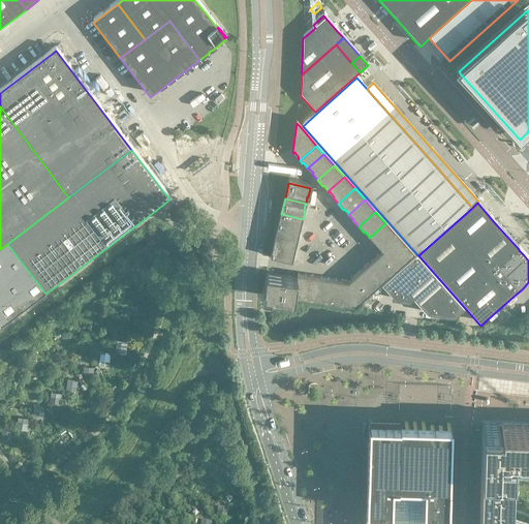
[(301,227),(303,219),(281,214),(278,228),(300,234),(299,233),(300,226),(301,227)]
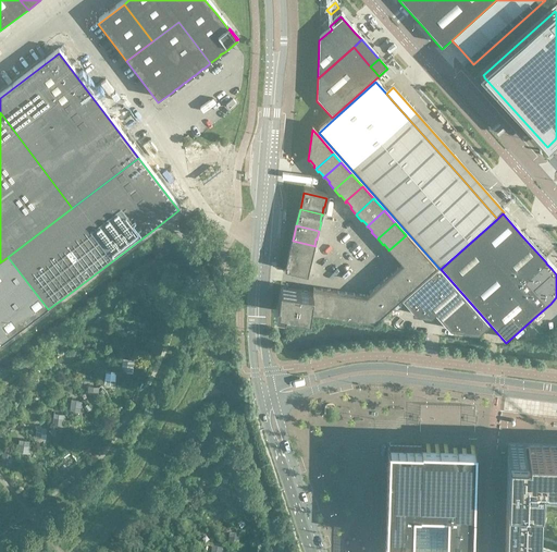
[(399,264),(417,247),(406,235),(388,250),(390,252),(390,250),(394,256),(393,256),(399,264)]
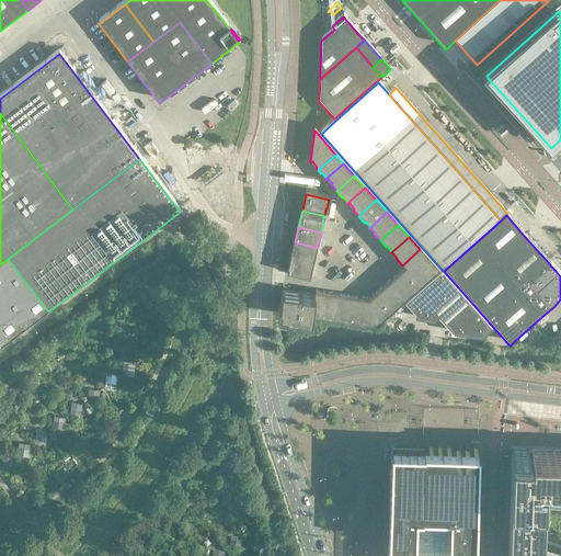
[(315,256),(316,249),(317,249),(318,248),(295,242),(290,259),(313,264),(316,256),(315,256)]
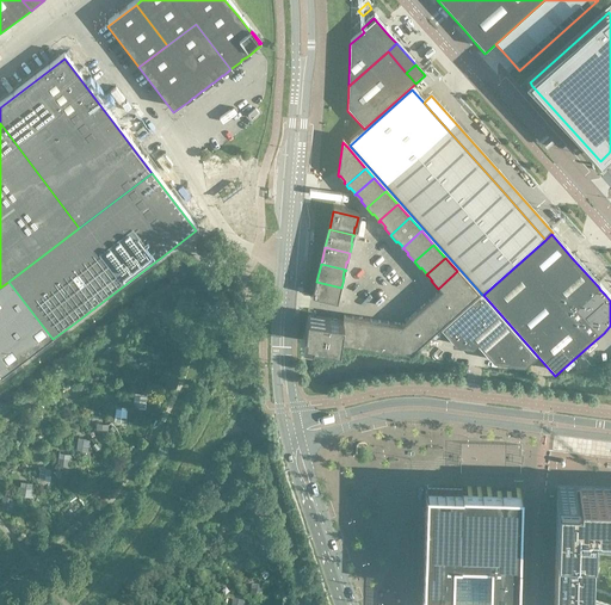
[(479,296),(457,271),(438,289),(443,294),(442,294),(443,295),(438,300),(437,300),(436,300),(452,319),(479,296)]
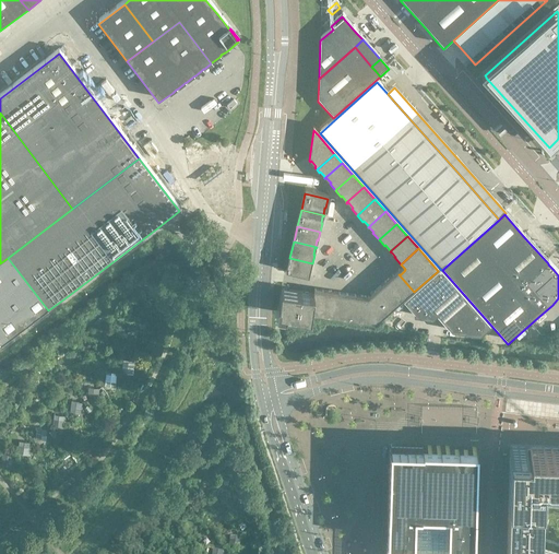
[(48,310),(8,258),(0,263),(0,305),(2,305),(22,331),(45,314),(48,310)]
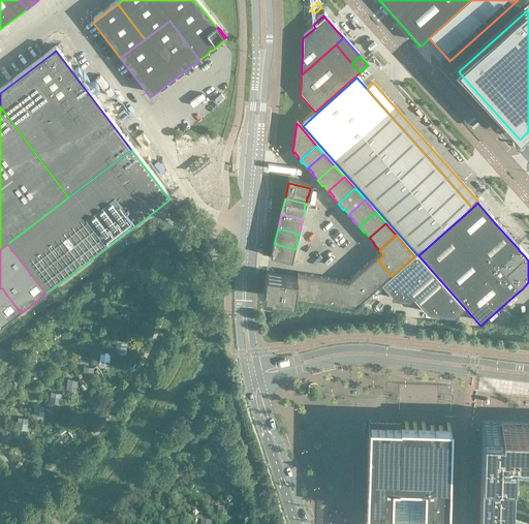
[(293,257),(296,249),(274,244),(270,259),(291,265),(292,264),(291,263),(292,257),(293,257)]
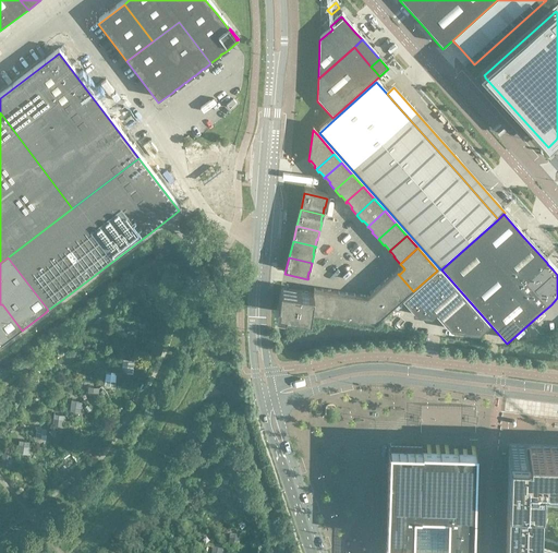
[(468,304),(439,272),(402,303),(414,316),(413,320),(432,322),(436,319),(444,326),(468,304)]
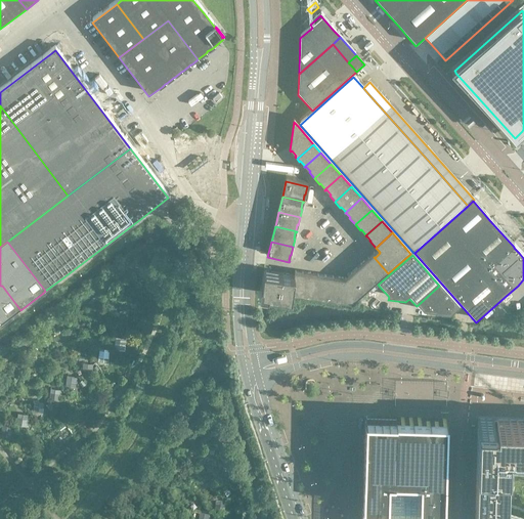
[(388,273),(374,257),(374,258),(369,262),(368,261),(362,267),(377,284),(388,273)]
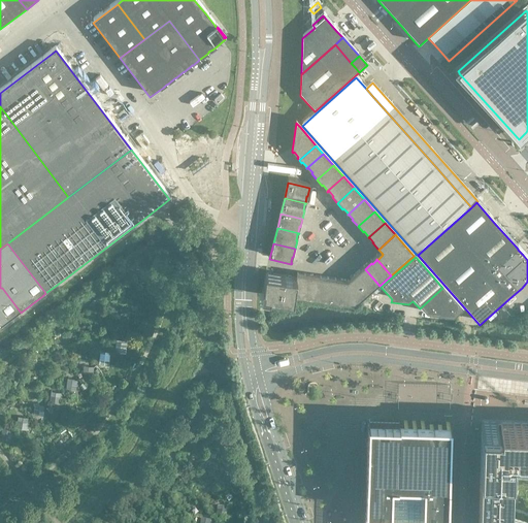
[(380,286),(365,269),(359,274),(360,275),(355,280),(355,279),(354,280),(368,296),(380,286)]
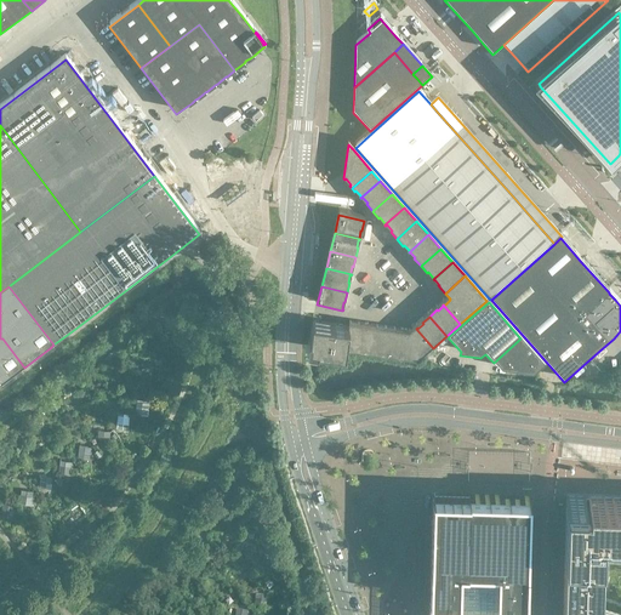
[(346,352),(349,331),(348,331),(312,325),(308,352),(309,352),(346,357),(346,352)]
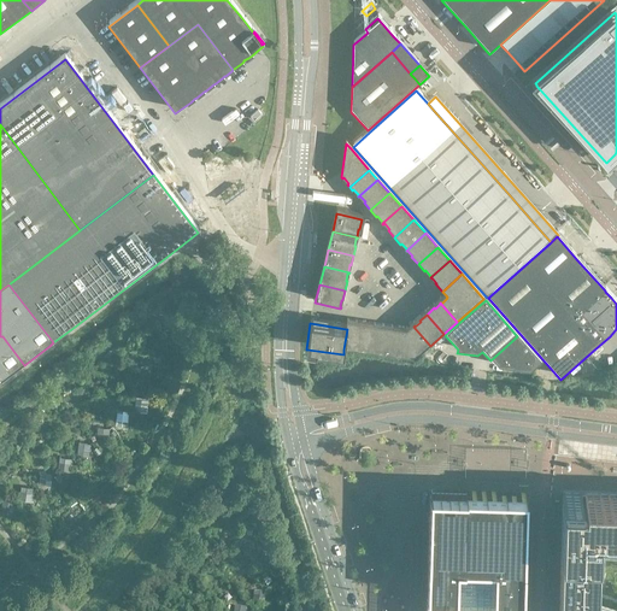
[(362,353),(365,327),(346,324),(346,329),(347,329),(344,350),(362,353)]
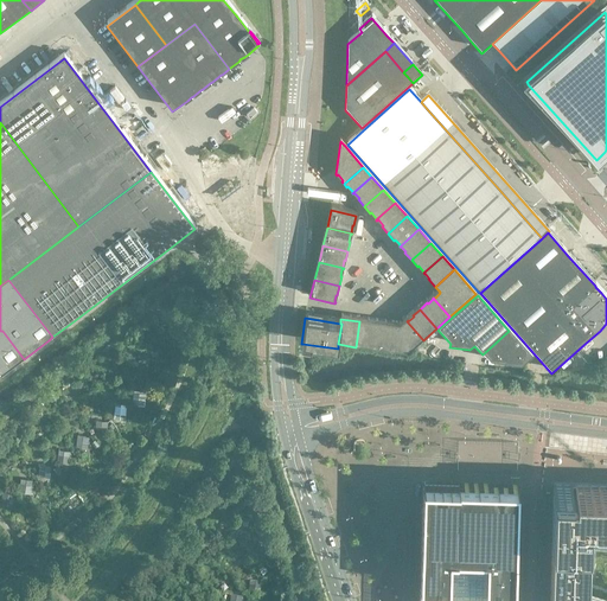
[(374,350),(377,324),(376,324),(376,325),(369,325),(369,323),(359,321),(356,347),(374,350)]
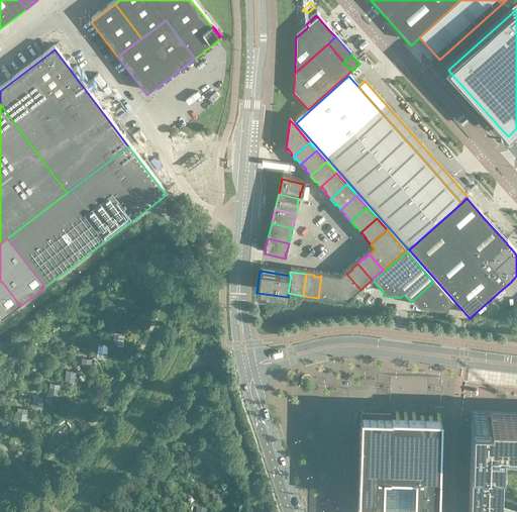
[(360,290),(346,274),(345,274),(345,275),(346,275),(341,279),(340,278),(340,279),(336,278),(333,300),(347,302),(360,290)]
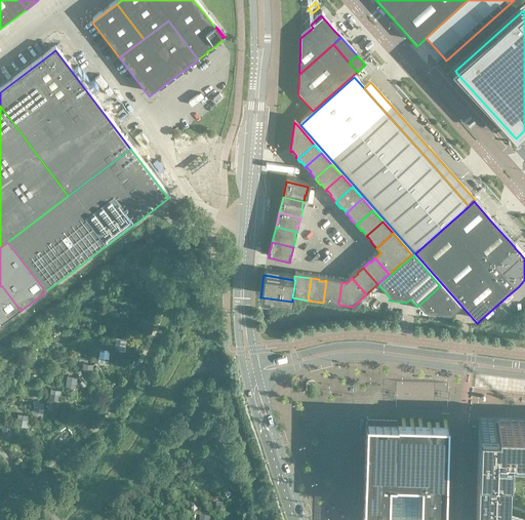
[(338,305),(341,282),(333,281),(333,283),(327,282),(327,281),(326,281),(326,280),(323,303),(338,305)]
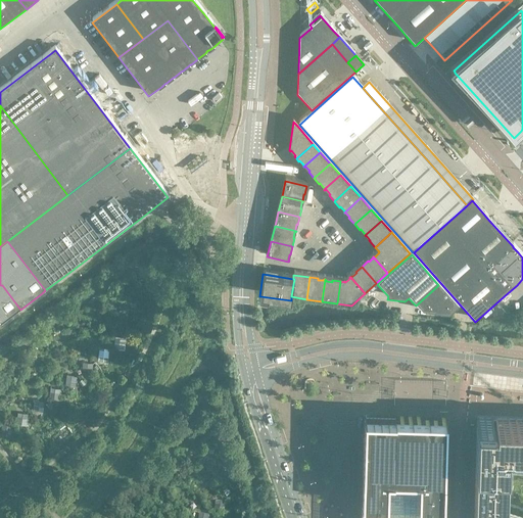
[(0,325),(20,310),(2,285),(0,285),(0,325)]
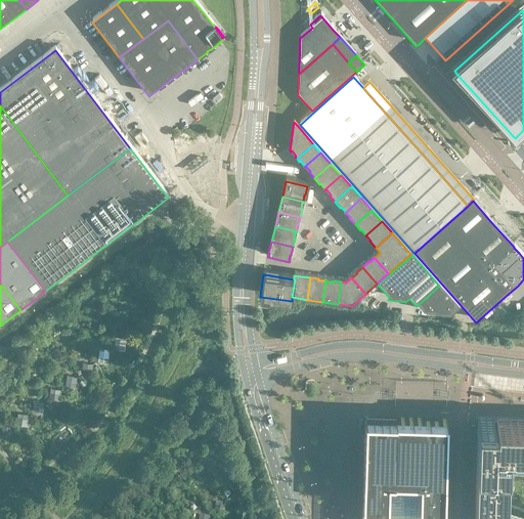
[(437,304),(447,295),(439,286),(417,306),(423,313),(449,317),(437,304)]
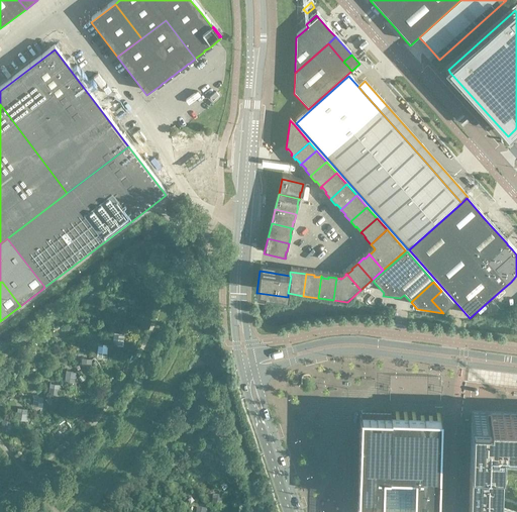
[(453,304),(441,291),(431,300),(443,313),(445,312),(453,304)]
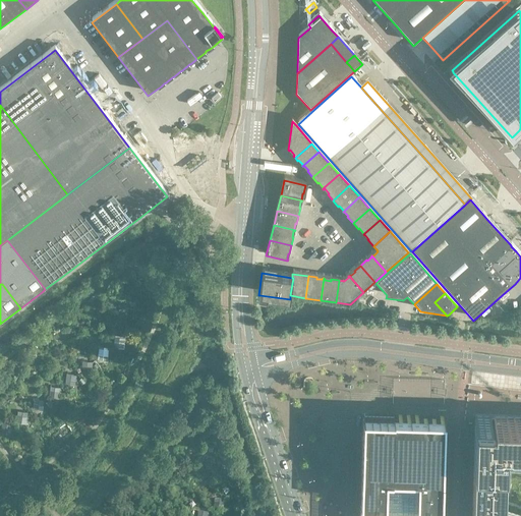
[(135,311),(136,301),(126,299),(125,309),(129,310),(129,311),(134,312),(134,311),(135,311)]
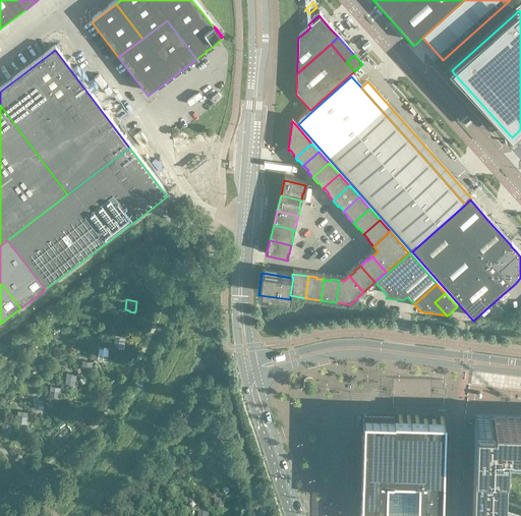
[(124,353),(125,343),(120,342),(115,341),(113,351),(124,353)]
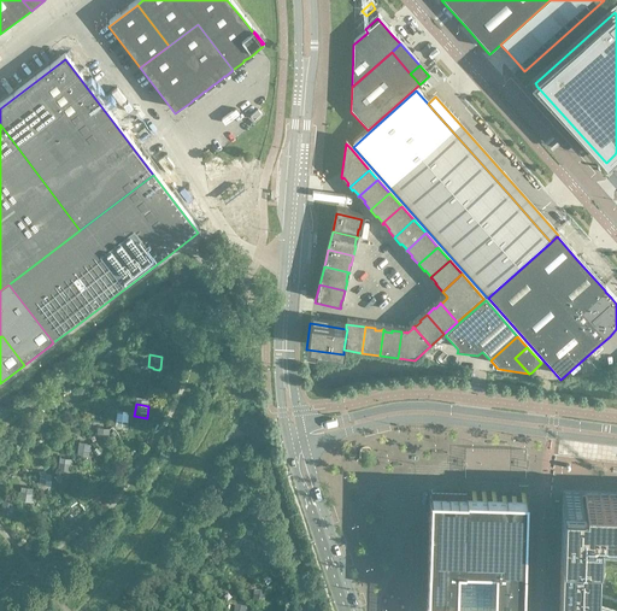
[(128,433),(129,421),(123,419),(117,419),(116,432),(122,432),(122,433),(127,434),(127,433),(128,433)]
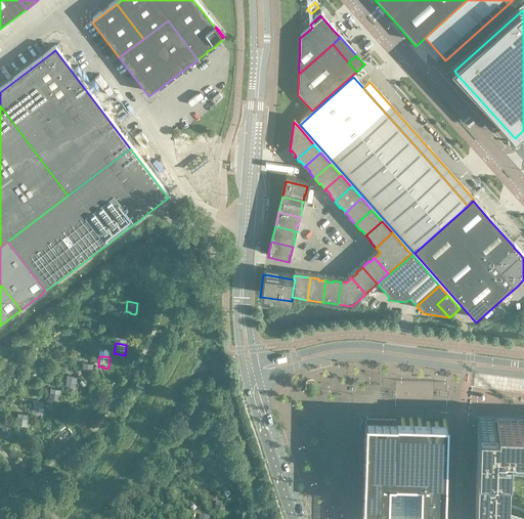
[(92,380),(93,370),(83,369),(82,379),(92,380)]
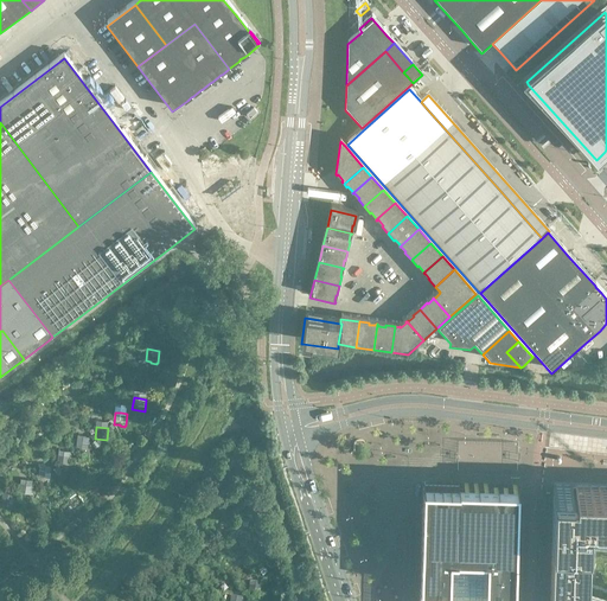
[(88,454),(89,443),(89,442),(77,441),(76,453),(82,454),(88,454)]
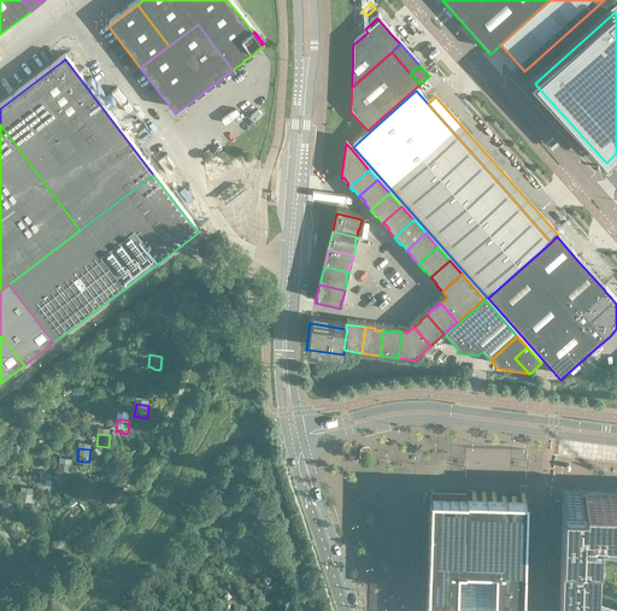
[(70,477),(71,465),(65,464),(59,463),(58,475),(64,476),(70,477)]
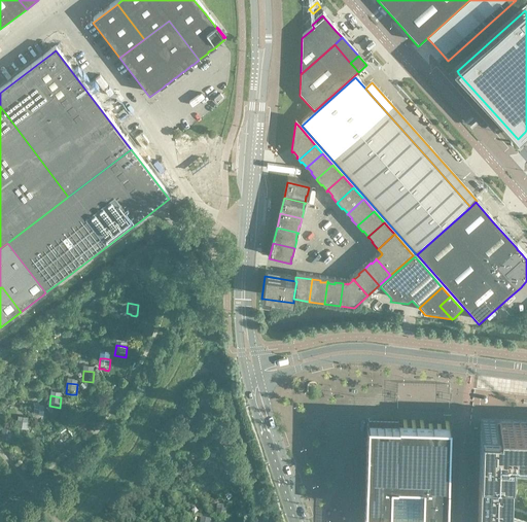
[(43,420),(44,410),(39,409),(35,408),(33,418),(38,419),(38,420),(43,420)]
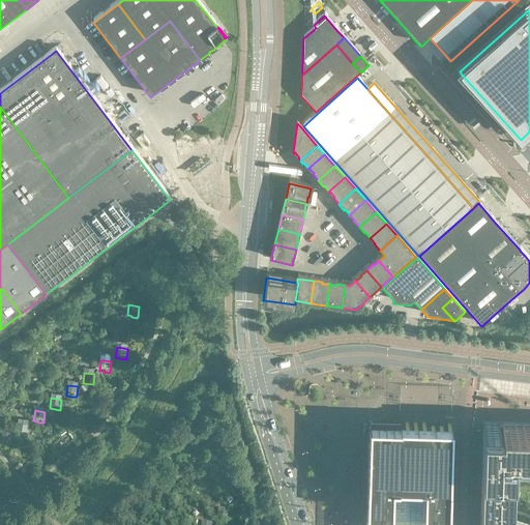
[(27,435),(28,425),(29,425),(23,424),(19,423),(17,433),(22,434),(22,435),(27,435)]
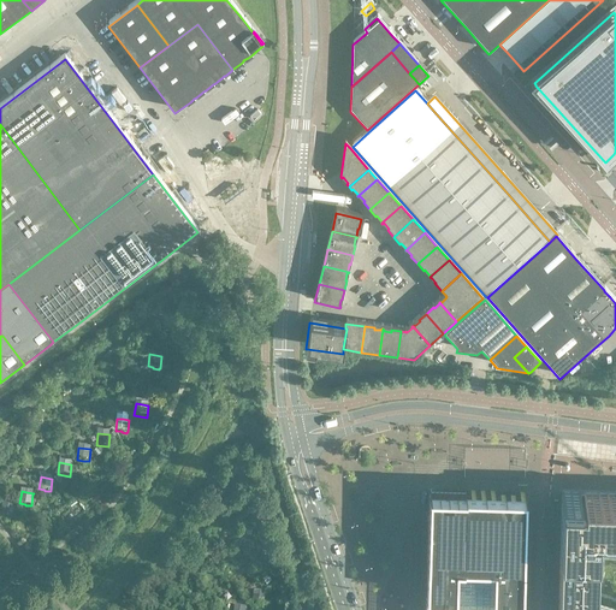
[(428,531),(428,563),(426,609),(520,609),(525,498),(439,496),(430,495),(428,531)]
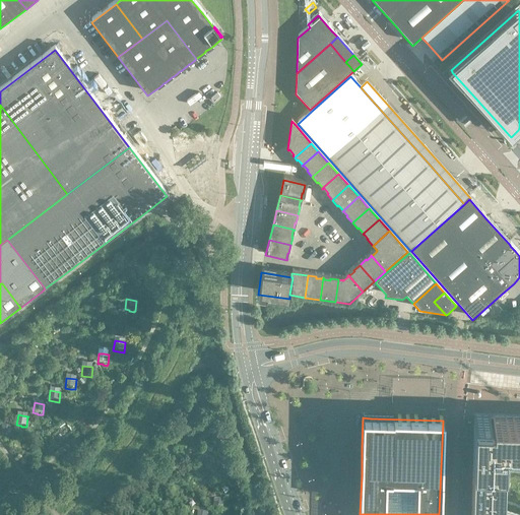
[(519,514),(519,422),(519,423),(514,423),(514,422),(512,422),(512,423),(506,423),(506,422),(505,422),(505,423),(495,423),(495,422),(493,422),(493,423),(492,423),(490,423),(490,422),(488,422),(482,422),(482,421),(481,421),(481,422),(476,422),(476,421),(474,421),(474,423),(474,425),(473,430),(474,430),(474,438),(473,438),(473,443),(473,451),(473,457),(473,465),(472,465),(472,469),(473,469),(473,475),(472,475),(472,477),(473,477),(472,483),(472,485),(472,490),(472,492),(472,498),(471,498),(471,499),(472,499),(472,505),(471,505),(471,507),(472,507),(472,512),(471,512),(471,514),(519,514)]
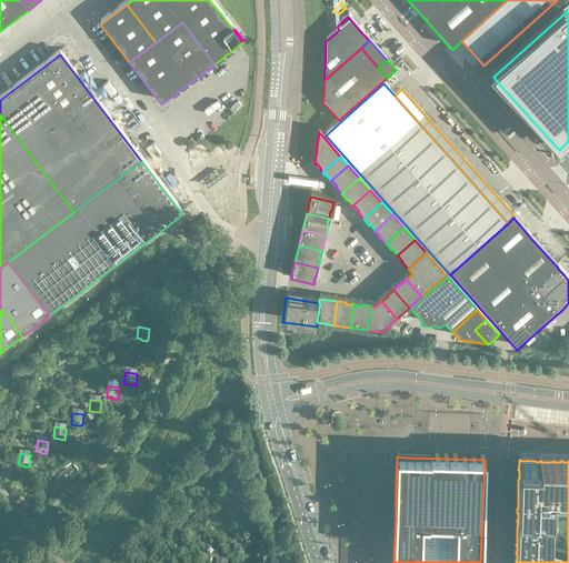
[(11,480),(13,469),(2,466),(0,478),(11,480)]
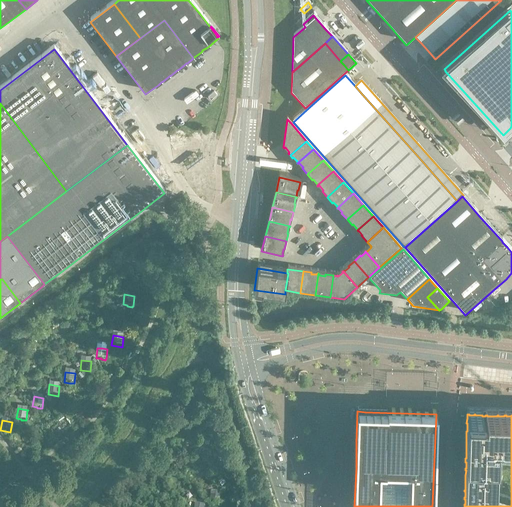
[(209,453),(209,443),(200,442),(199,452),(209,453)]
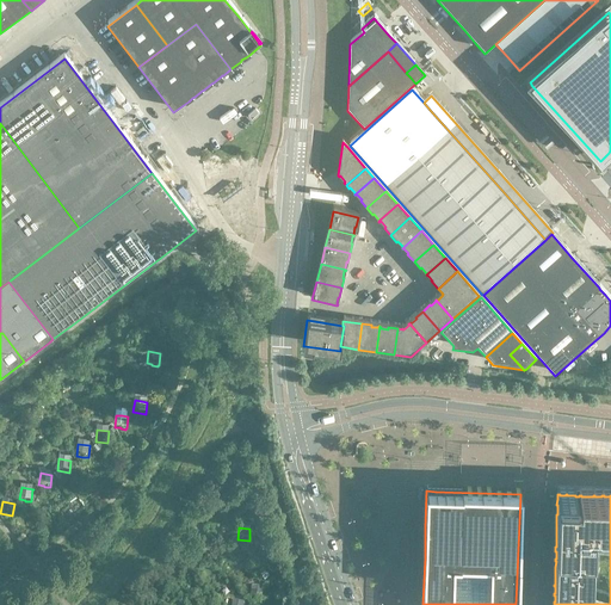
[(261,604),(263,594),(259,593),(251,592),(250,604),(261,604)]
